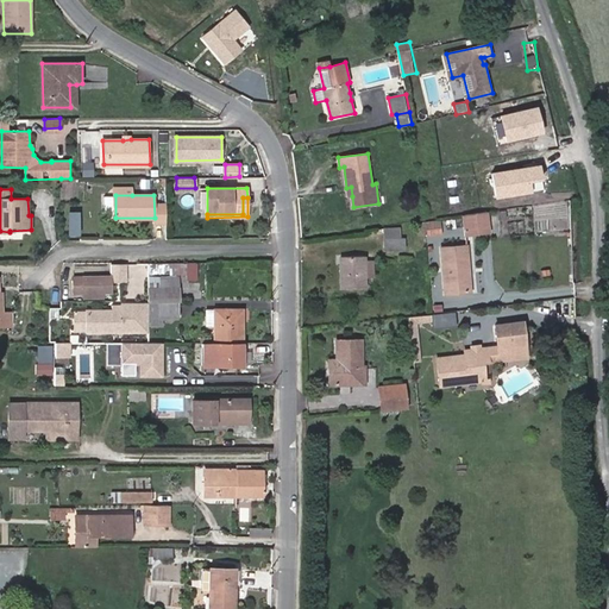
[(490,212),(466,215),(469,231),(491,227),(490,212)]
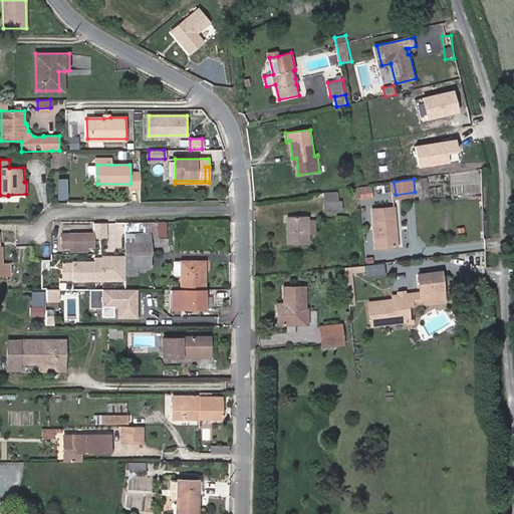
[(373,187),(352,187),(352,199),(373,199),(373,187)]
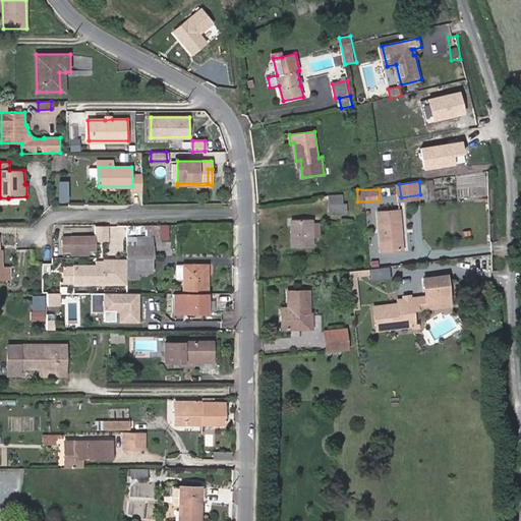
[(420,194),(401,197),(402,204),(421,199),(420,194)]
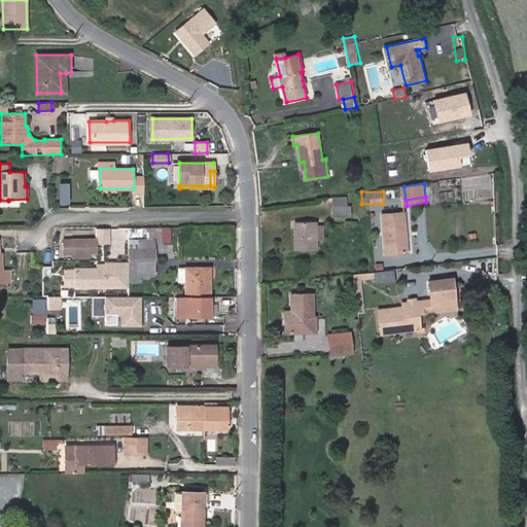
[(350,206),(347,206),(335,206),(335,216),(350,215),(350,206)]
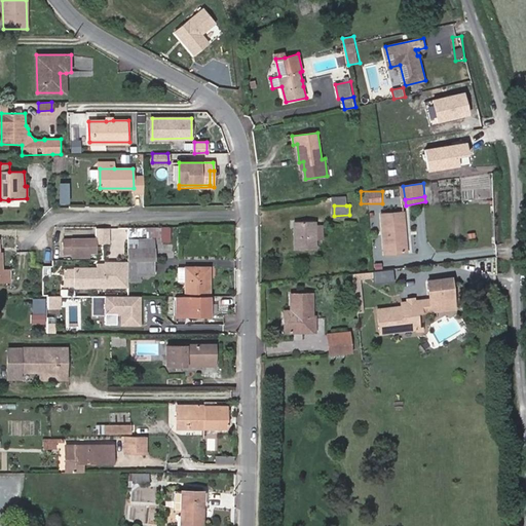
[(408,251),(404,213),(382,215),(385,254),(408,251)]
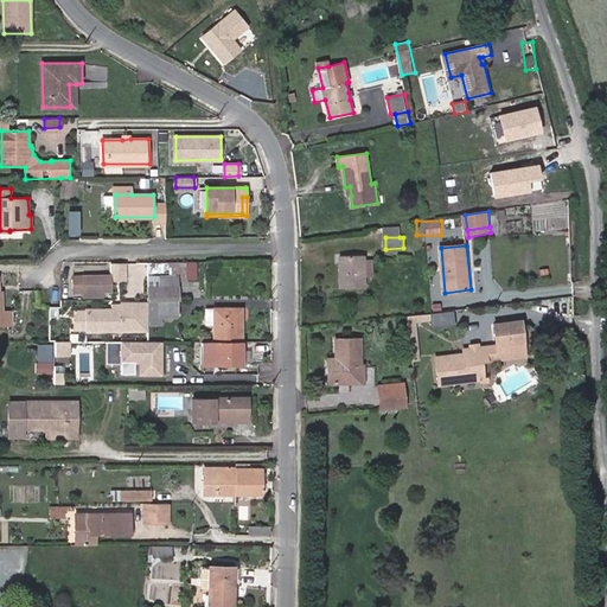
[(364,255),(340,256),(342,287),(365,286),(365,275),(372,275),(371,260),(364,260),(364,255)]
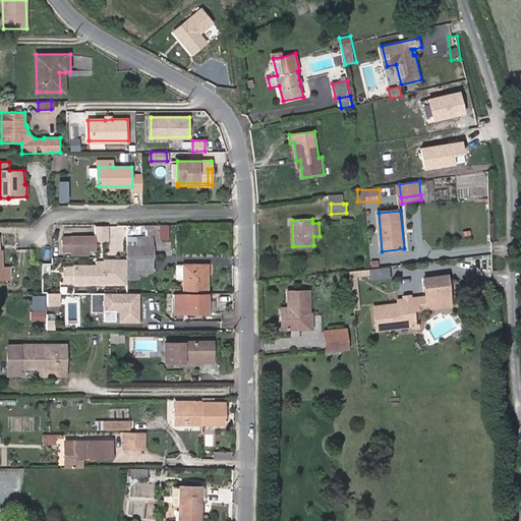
[(164,226),(149,225),(148,234),(163,235),(164,226)]
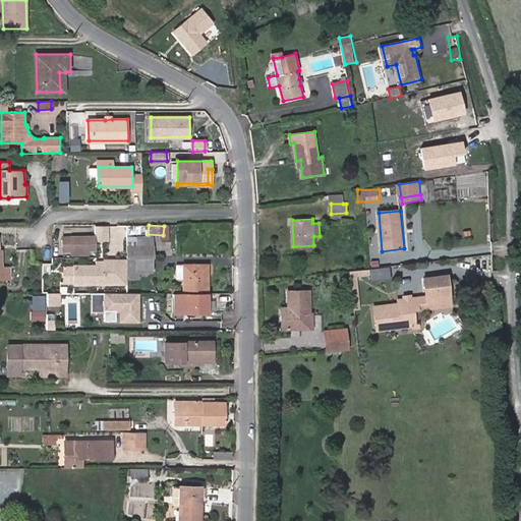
[(88,250),(96,250),(96,236),(64,236),(64,250),(72,250),(88,250)]
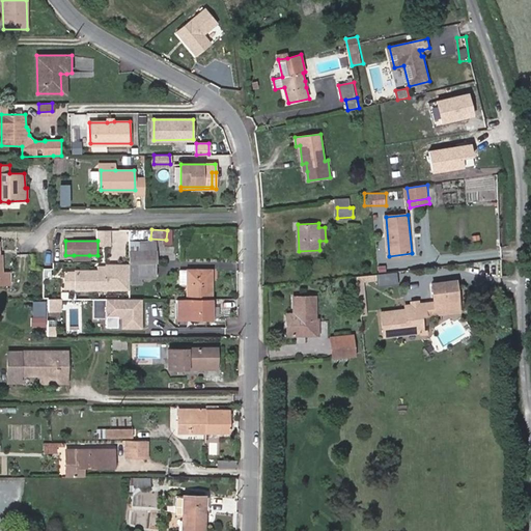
[(129,243),(129,252),(157,250),(157,242),(129,243)]
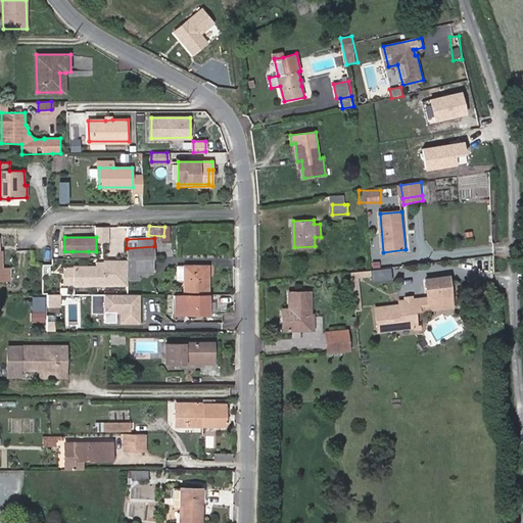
[(154,258),(154,246),(127,248),(127,258),(154,258)]
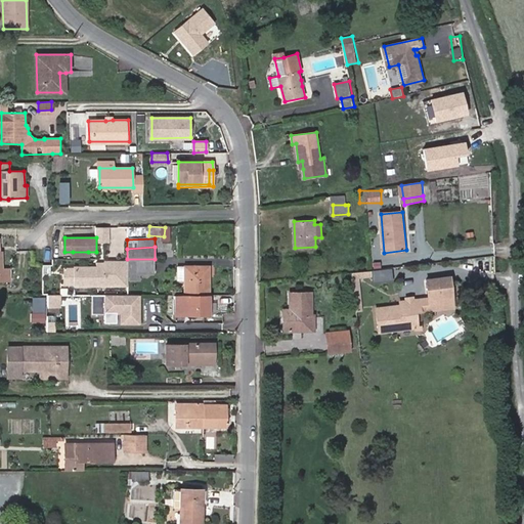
[(128,275),(156,274),(155,259),(127,259),(127,262),(128,275)]
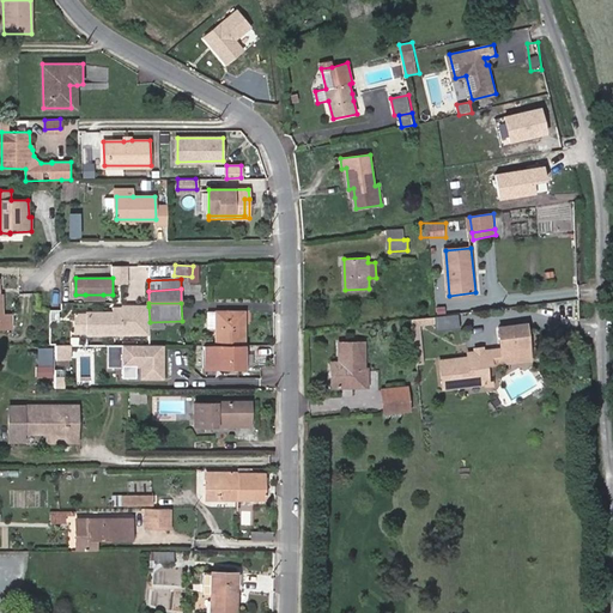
[(122,313),(86,313),(87,334),(150,333),(150,322),(149,307),(122,307),(122,313)]
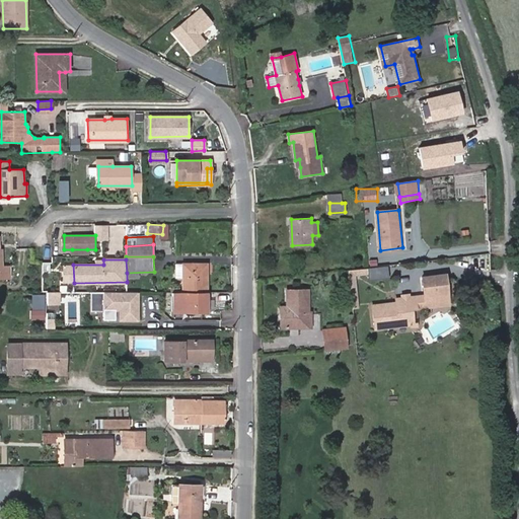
[(183,264),(183,273),(183,292),(186,292),(207,292),(207,263),(183,264)]
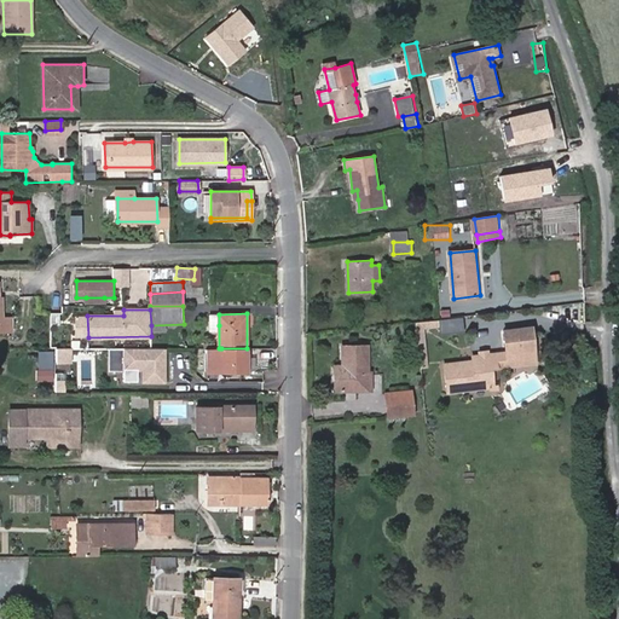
[(88,337),(87,316),(76,316),(76,317),(76,337),(88,337)]
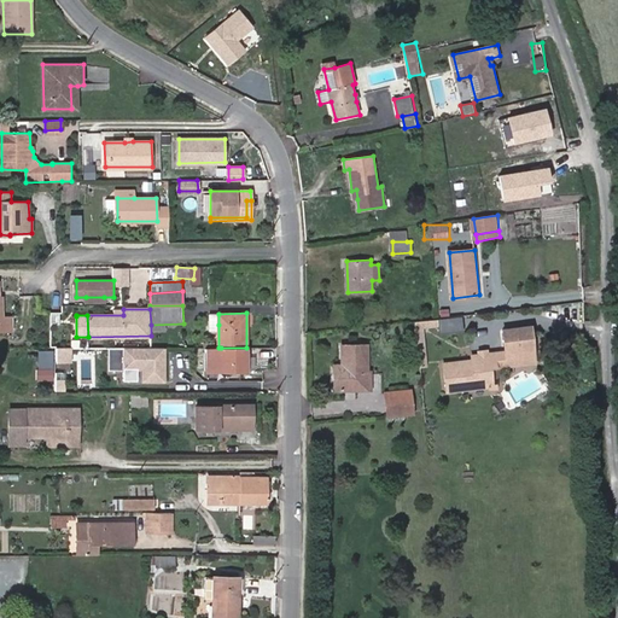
[(76,337),(76,316),(63,316),(64,337),(76,337)]
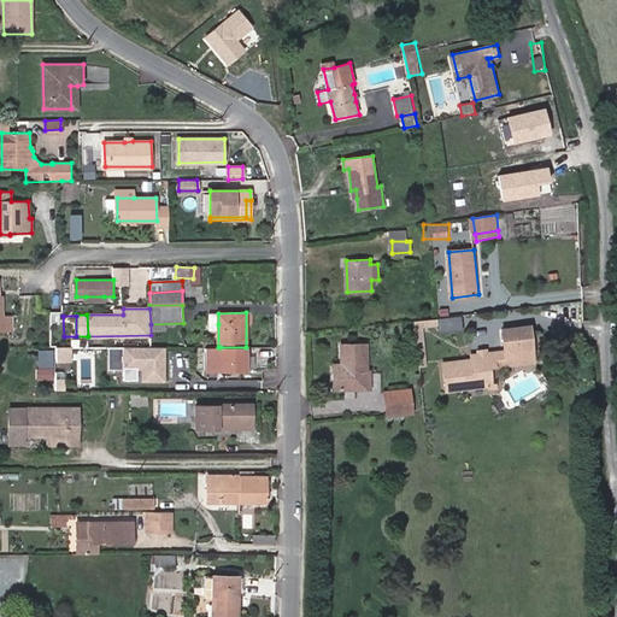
[(533,328),(503,329),(505,363),(535,362),(533,328)]
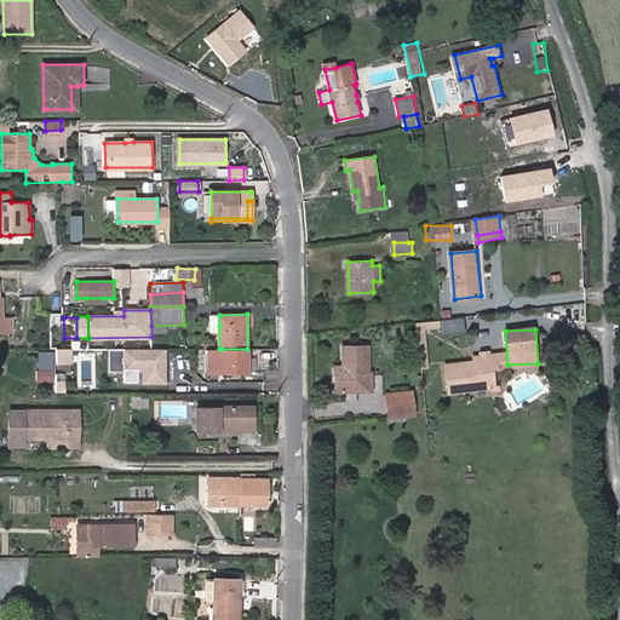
[(368,346),(343,346),(343,367),(344,378),(336,378),(337,391),(373,390),(372,373),(369,373),(368,346)]
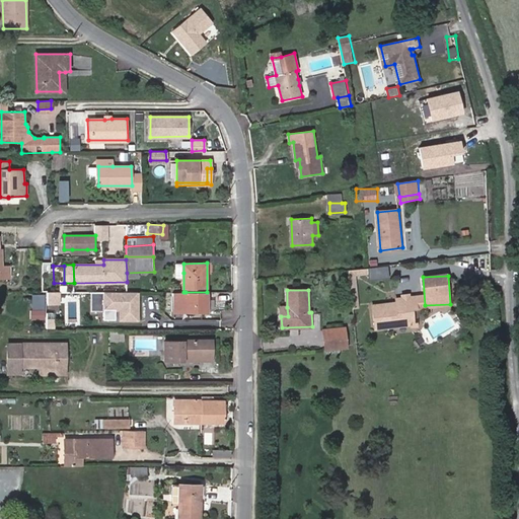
[(59,303),(59,292),(47,292),(47,303),(59,303)]
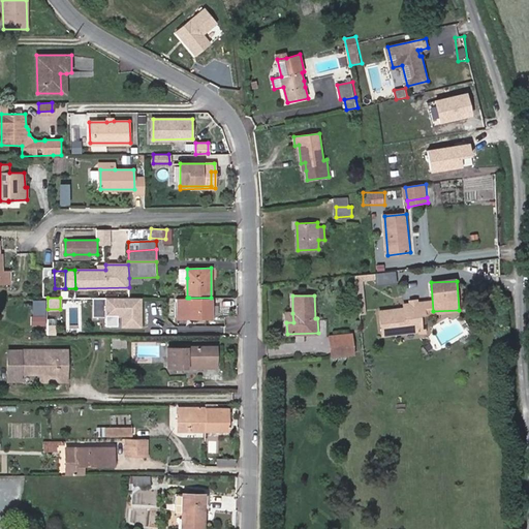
[(129,298),(105,298),(105,316),(118,316),(118,313),(122,313),(122,316),(122,325),(141,327),(141,298),(129,298)]
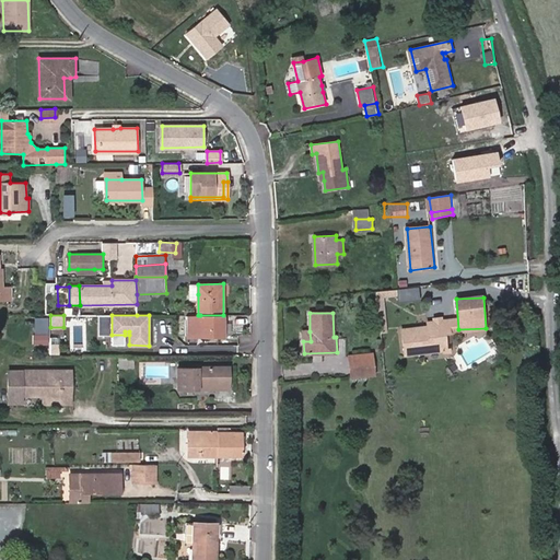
[(223,338),(223,315),(200,315),(198,315),(186,315),(186,336),(211,336),(211,338),(223,338)]
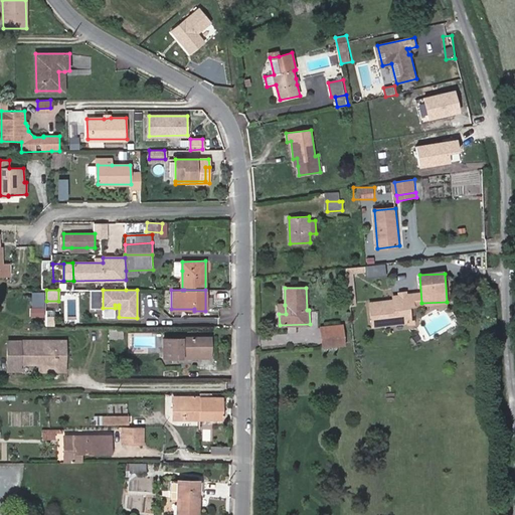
[(414,305),(413,294),(395,297),(395,300),(371,304),(374,326),(412,321),(410,306),(414,305)]
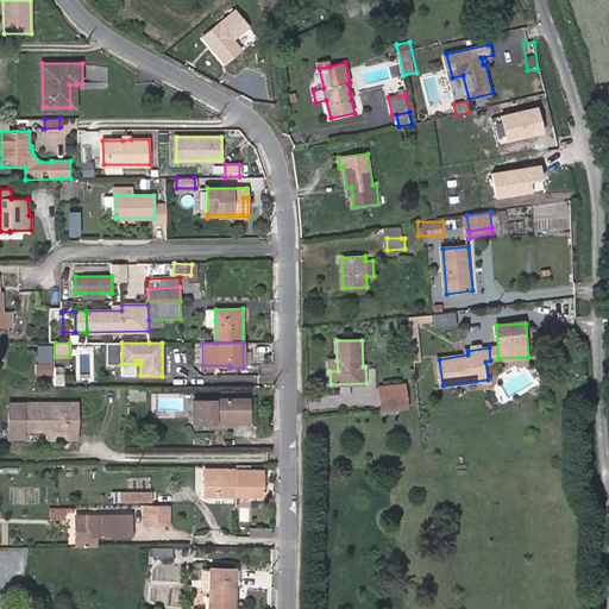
[(407,406),(405,384),(380,388),(382,409),(407,406)]
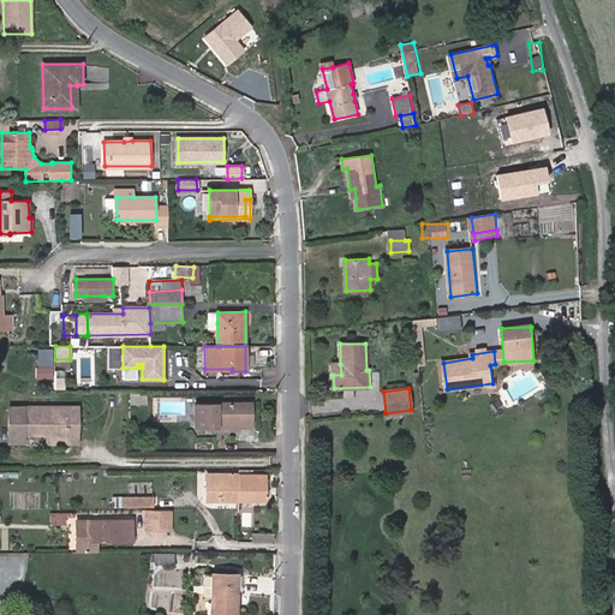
[(149,405),(148,394),(131,395),(131,406),(149,405)]
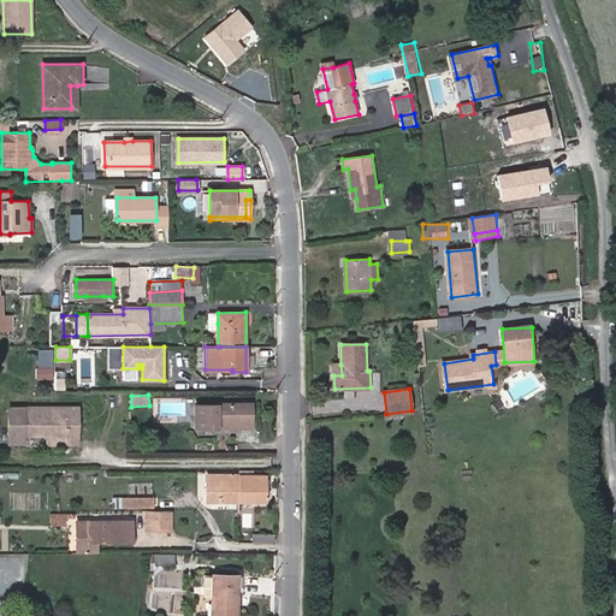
[(243,428),(253,427),(253,403),(220,403),(220,406),(196,406),(196,428),(220,428),(220,425),(243,424),(243,428)]
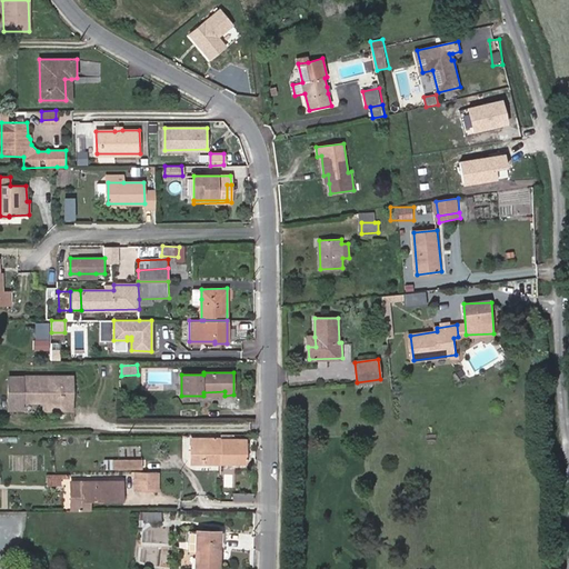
[(46,401),(62,401),(62,376),(8,377),(9,411),(19,410),(23,406),(23,402),(46,401)]
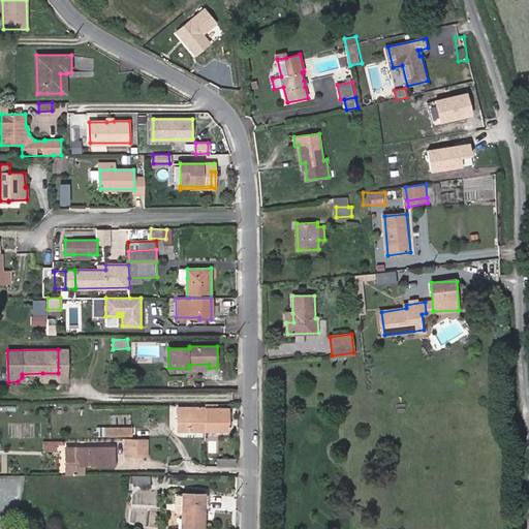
[(58,349),(58,373),(42,373),(42,380),(69,379),(68,349),(58,349)]
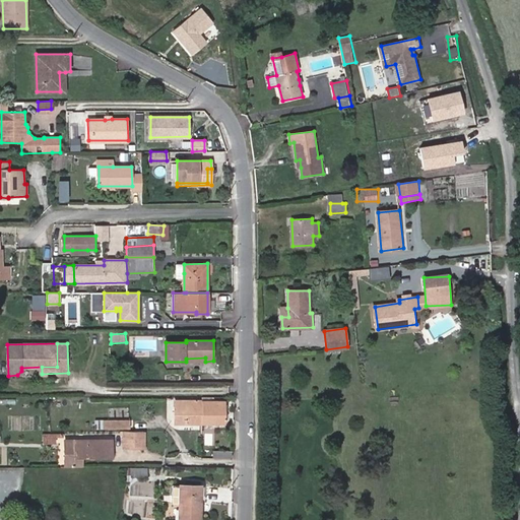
[(176,423),(202,423),(202,401),(176,401),(176,423)]
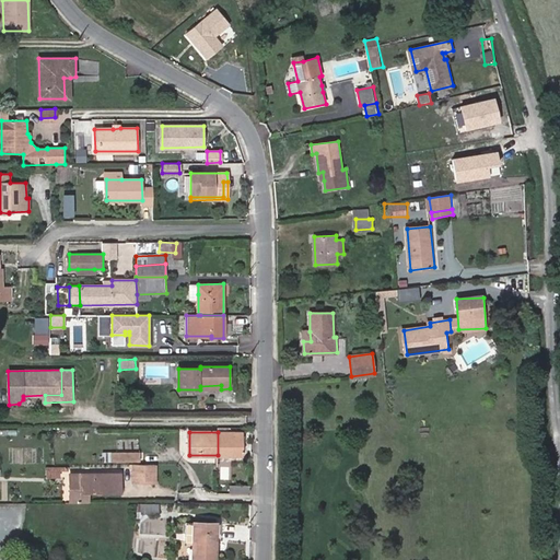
[(218,455),(242,455),(242,432),(218,432),(218,455)]
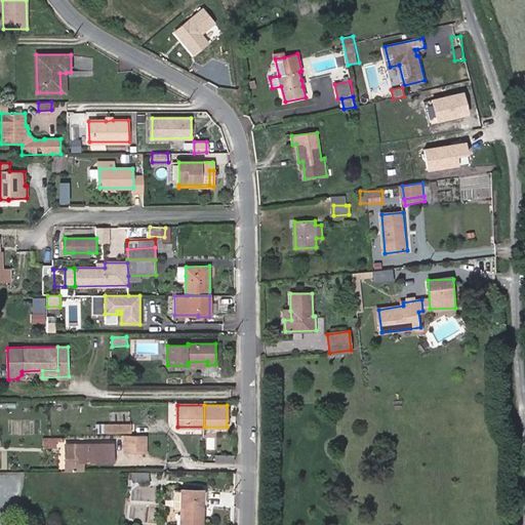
[(131,433),(131,423),(105,425),(105,433),(131,433)]
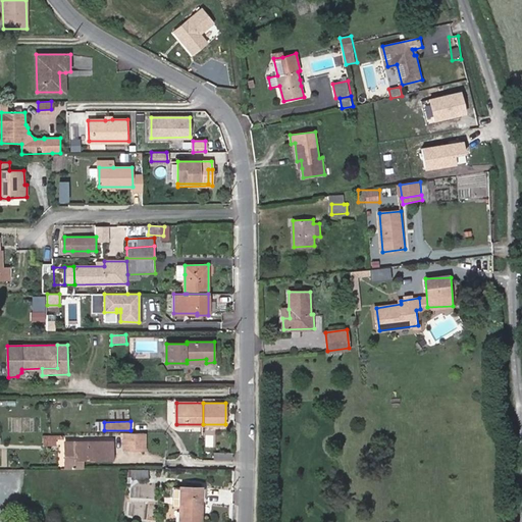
[(124,432),(125,450),(146,450),(145,432),(124,432)]
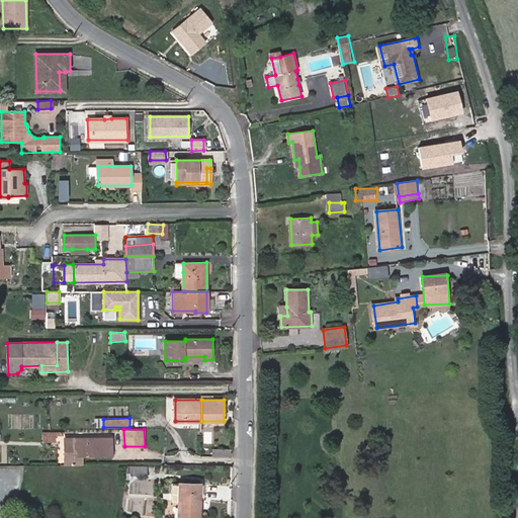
[(111,455),(111,437),(74,438),(74,443),(65,443),(65,464),(82,464),(82,455),(111,455)]
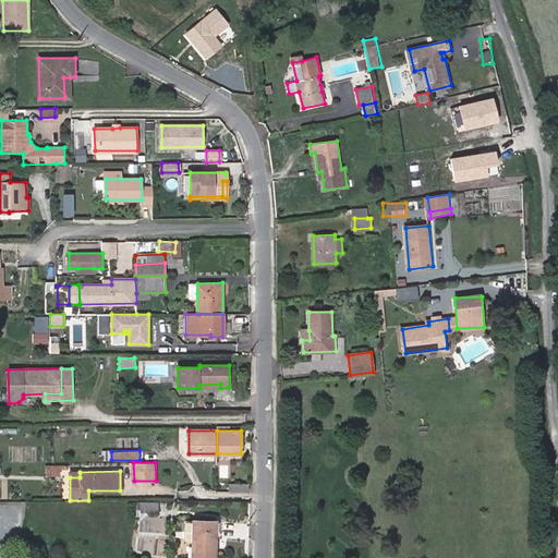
[(140,512),(159,512),(160,501),(141,501),(140,512)]
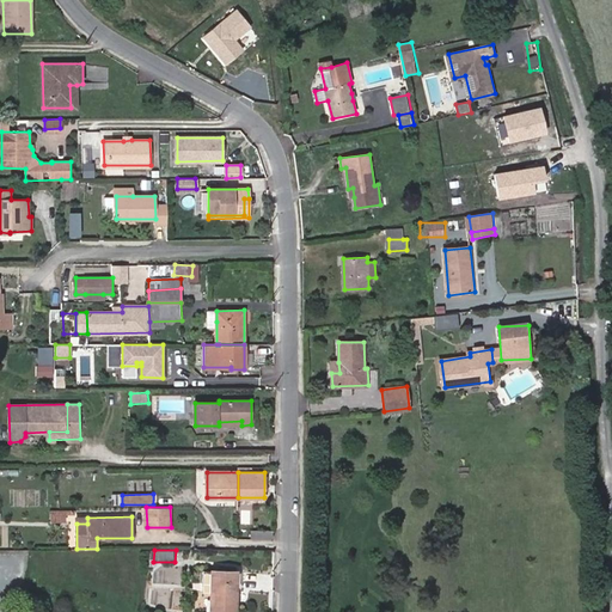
[(234,611),(236,586),(244,586),(244,571),(210,570),(209,611),(234,611)]
